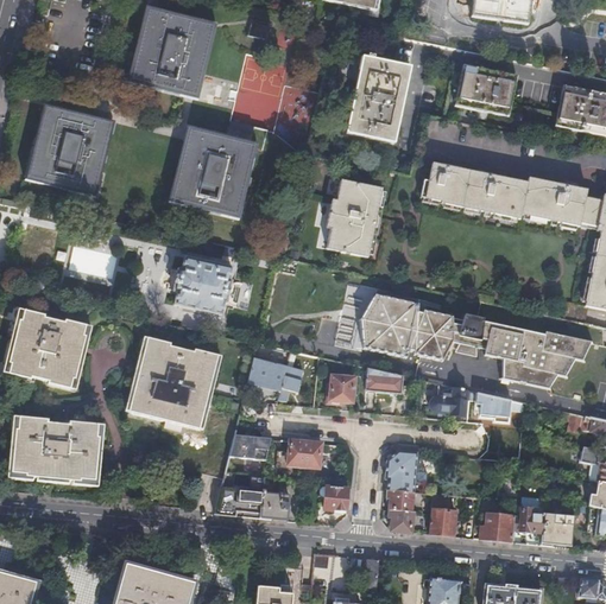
[(474,0),(472,14),(529,24),(531,0),(474,0)]
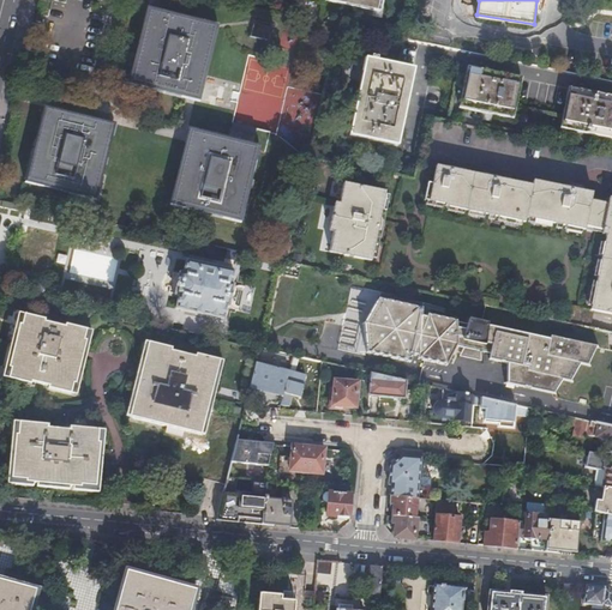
[(148,5),(129,82),(201,100),(220,23),(148,5)]
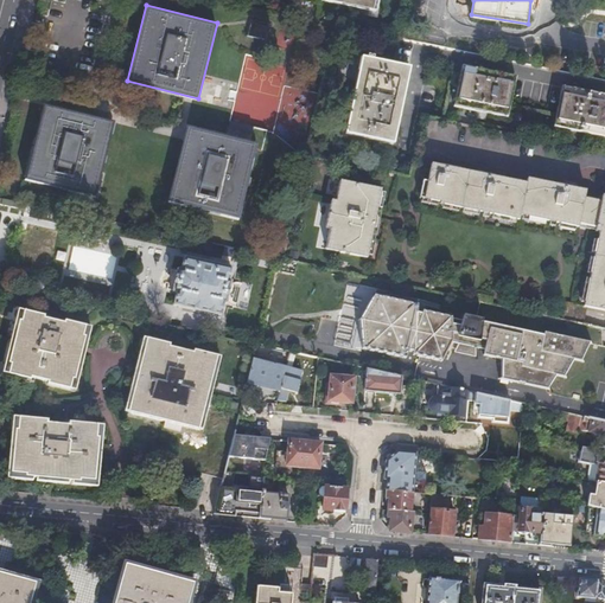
[(252,19),(248,33),(267,38),(271,24),(252,19)]
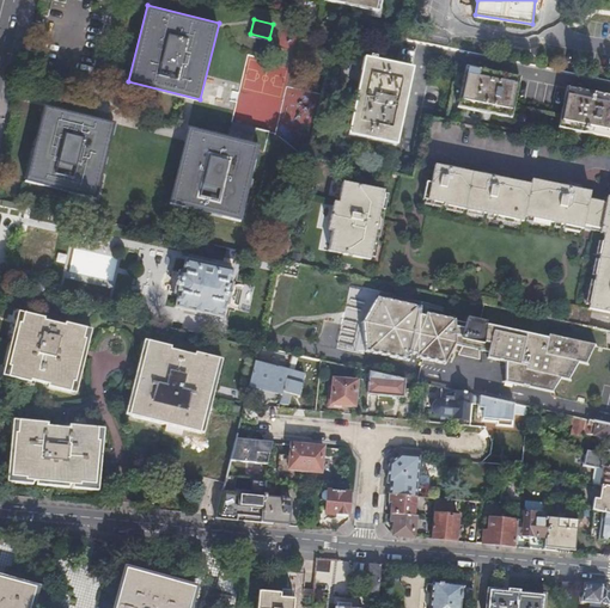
[(248,54),(242,90),(258,93),(256,110),(244,108),(243,120),(279,124),(287,74),(274,73),(276,57),(248,54)]
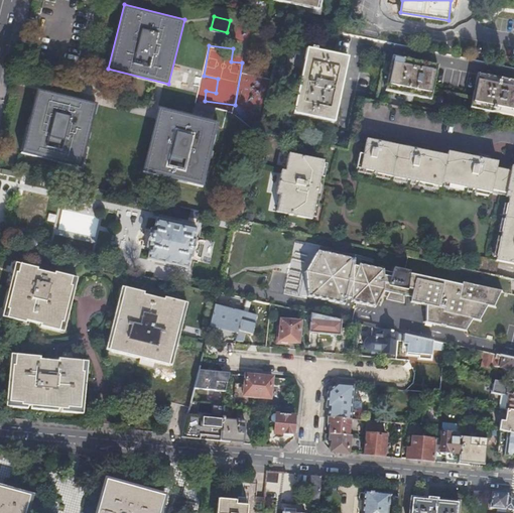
[(293,112),(336,121),(336,120),(335,120),(348,55),(349,55),(317,48),(318,46),(312,45),(312,47),(307,46),(307,47),(311,48),(308,59),(307,59),(299,100),(300,100),(297,112),(293,112)]
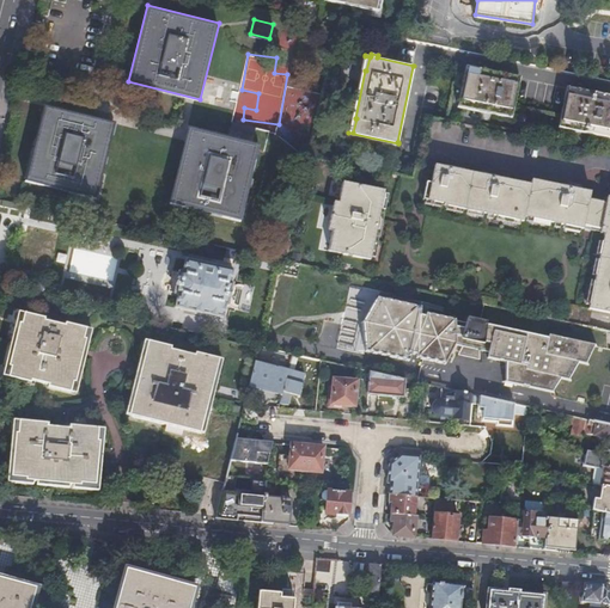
[(457,105),(457,106),(513,118),(513,117),(510,116),(518,77),(520,77),(522,77),(467,65),(467,66),(469,66),(461,106),(457,105)]
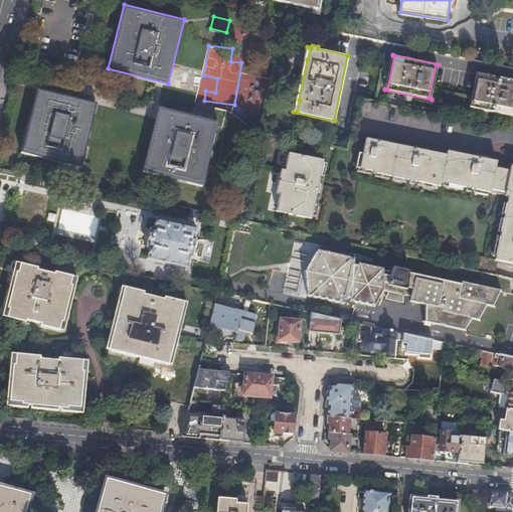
[(469,105),(469,106),(512,115),(512,77),(477,70),(477,71),(479,71),(472,106),(469,105)]
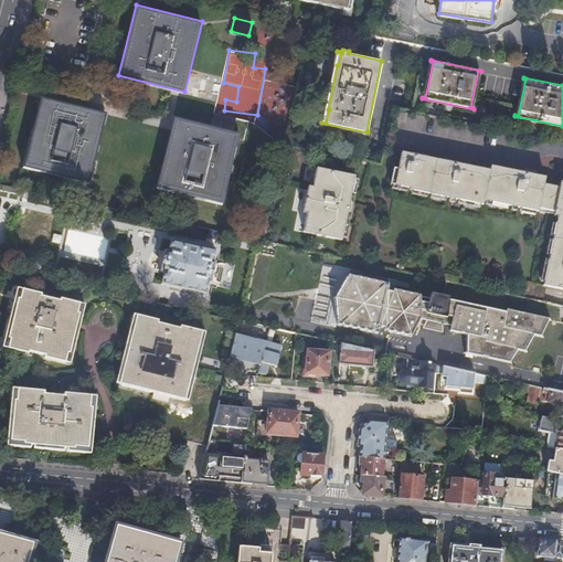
[(42,95),(24,166),(91,181),(107,112),(42,95)]
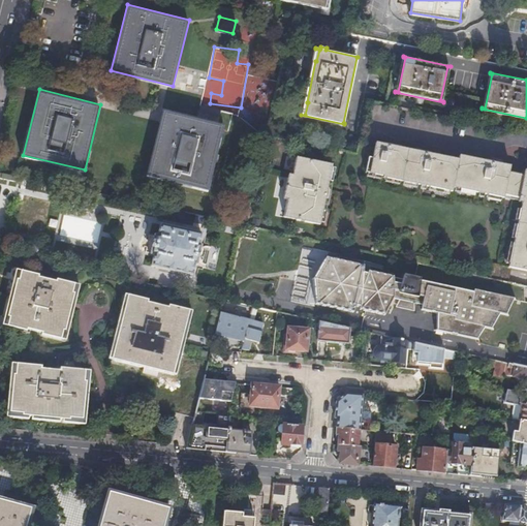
[(164,109),(147,175),(209,190),(225,124),(164,109)]
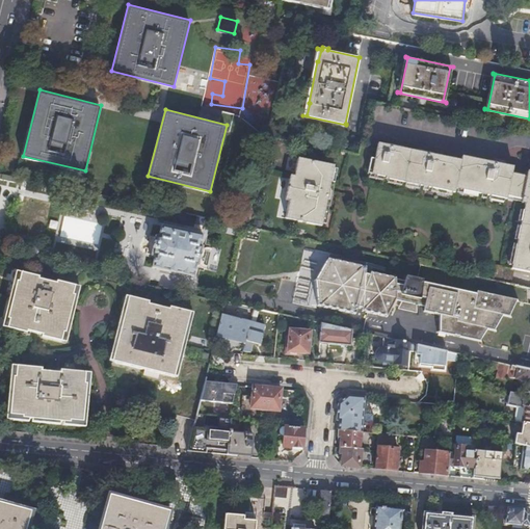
[(506,197),(507,193),(512,172),(513,165),(462,155),(461,159),(378,141),(375,157),(371,157),(368,172),(386,176),(386,177),(455,191),(456,187),(506,197)]
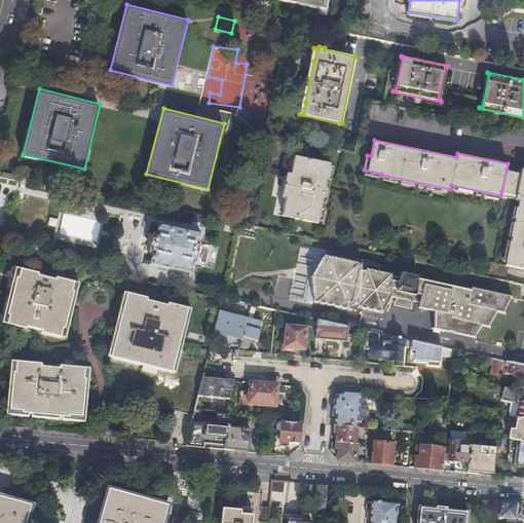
[(331,161),(327,161),(295,155),(292,173),(288,172),(283,195),(287,196),(284,214),(319,221),(331,161)]
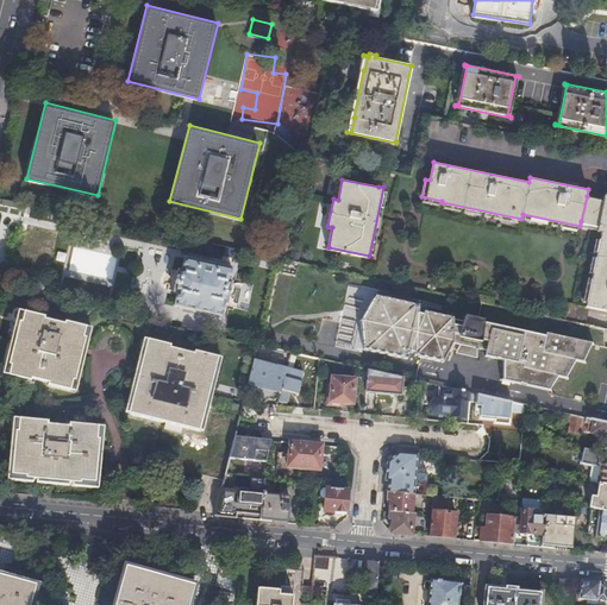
[(604,200),(598,225),(598,229),(601,231),(586,304),(606,309),(606,194),(605,194),(604,200)]
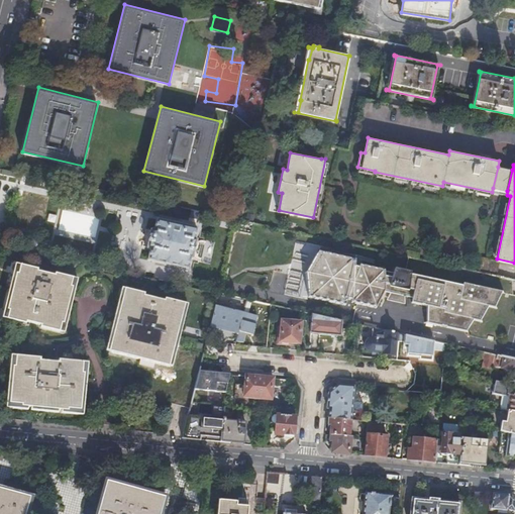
[(498,167),(493,188),(507,191),(512,170),(498,167)]
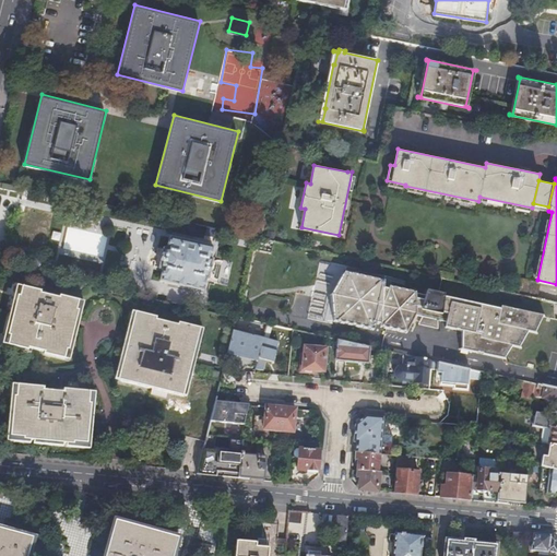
[(158,245),(154,263),(164,267),(161,279),(204,288),(213,243),(170,234),(167,247),(158,245)]
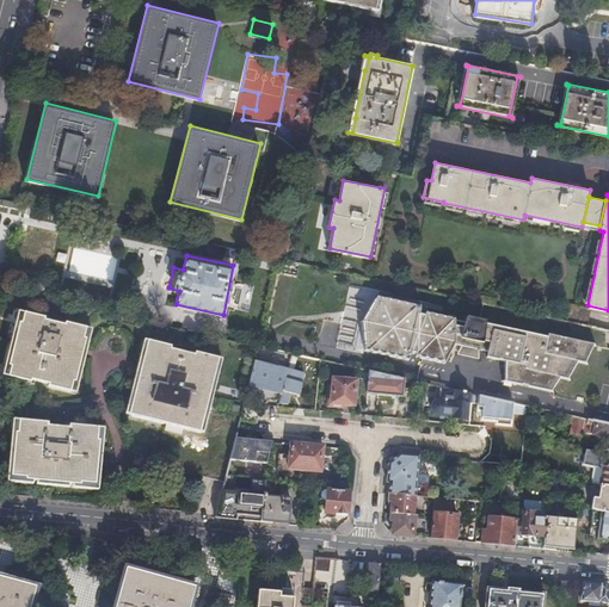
[(252,303),(250,285),(239,286),(241,305),(252,303)]
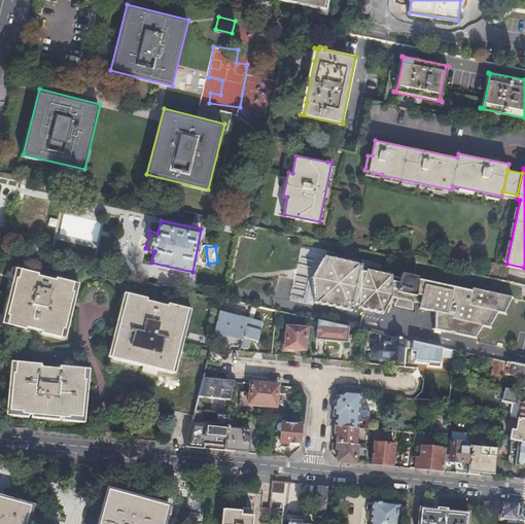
[(415,253),(414,259),(427,262),(428,256),(415,253)]
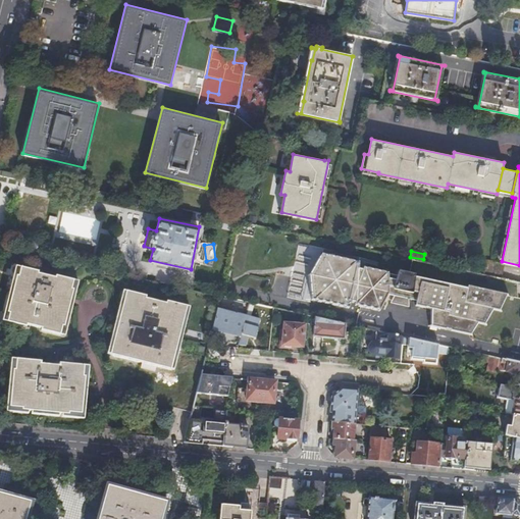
[(390,292),(395,293),(409,296),(417,298),(416,304),(431,307),(432,324),(471,332),(479,321),(485,323),(494,308),(500,309),(507,293),(468,284),(467,287),(415,275),(416,273),(400,269),(399,273),(365,266),(363,268),(360,267),(360,261),(322,252),(311,273),(311,299),(349,307),(352,301),(355,302),(356,304),(380,309),(390,292)]
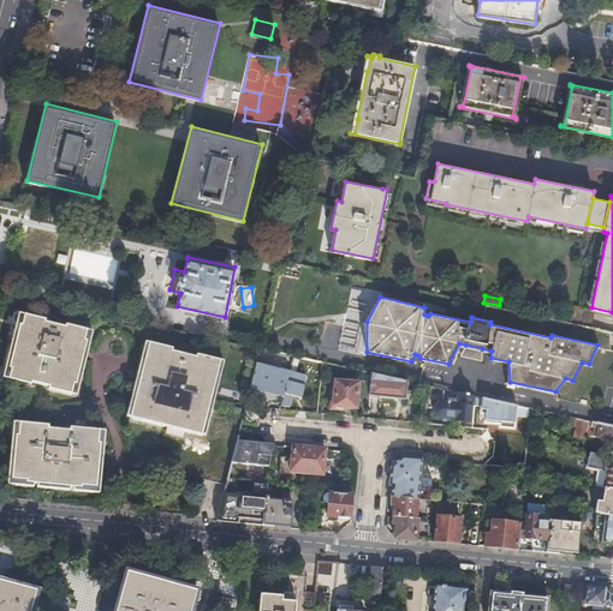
[(541,315),(553,317),(554,310),(543,307),(541,315)]
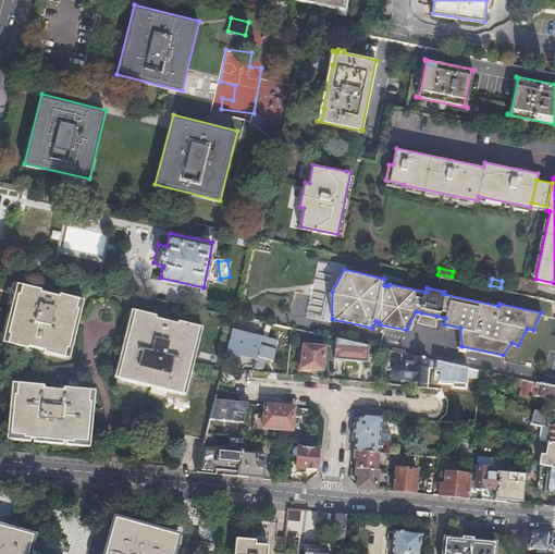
[(42,288),(23,284),(17,283),(2,341),(8,342),(29,347),(29,344),(45,348),(45,351),(65,356),(71,357),(85,299),(79,297),(60,293),(60,295),(41,291),(42,288)]
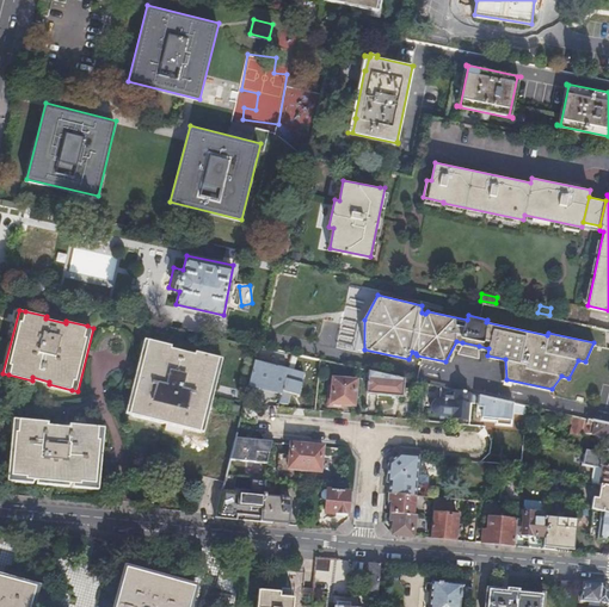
[(127,412),(133,413),(201,429),(207,431),(225,357),(219,354),(197,350),(197,353),(172,346),(172,344),(152,339),(146,336),(127,412)]
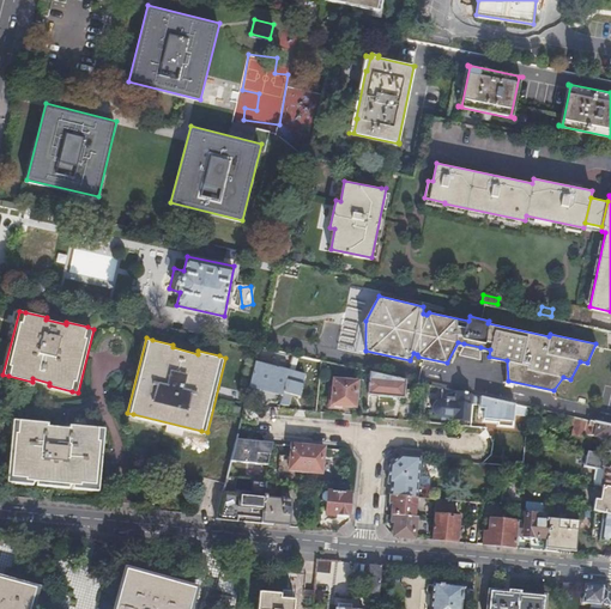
[(481,347),(464,343),(459,354),(482,359),(481,347)]
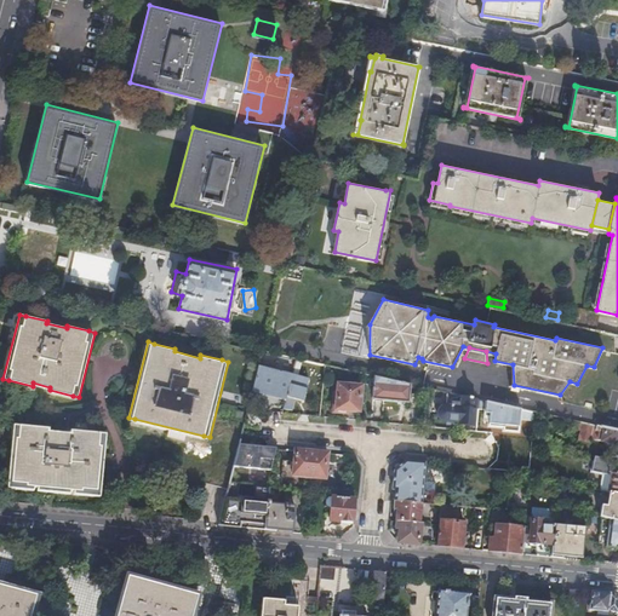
[(293,373),(261,364),(255,386),(287,395),(293,373)]
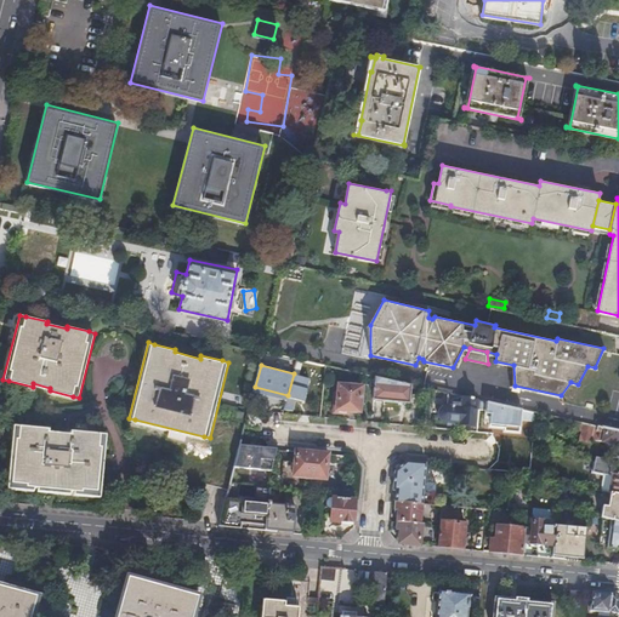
[(311,377),(294,373),(288,395),(305,399),(311,377)]
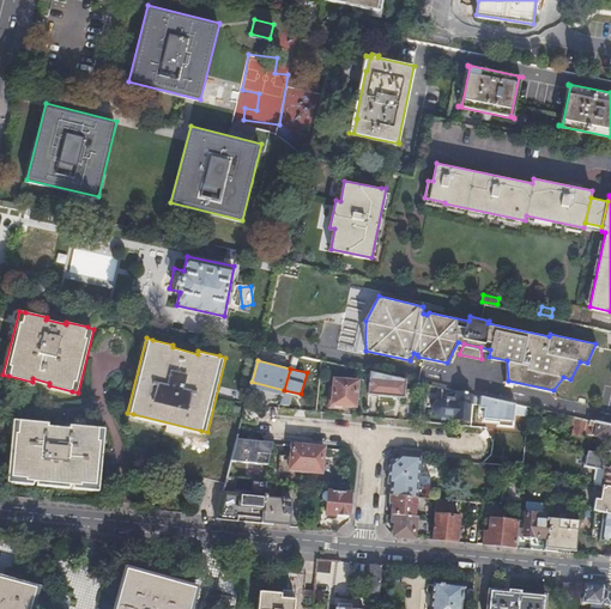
[(405,396),(407,378),(371,370),(369,393),(380,394),(380,397),(403,400),(404,396),(405,396)]
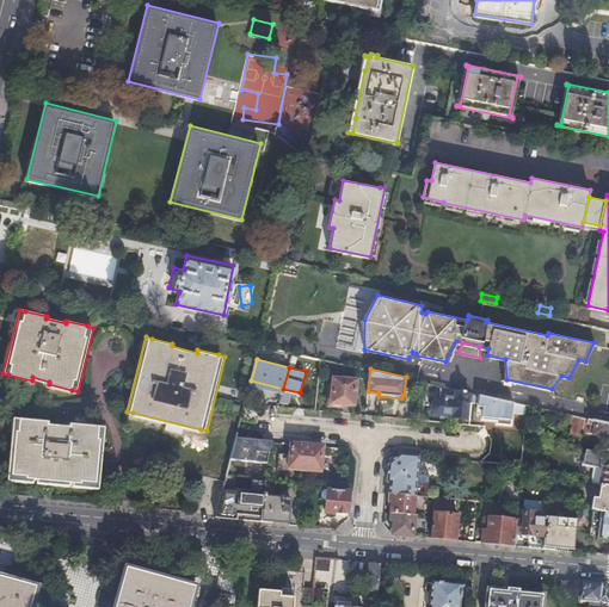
[(330,384),(328,390),(333,391),(332,401),(355,403),(357,378),(334,376),(333,384),(330,384)]
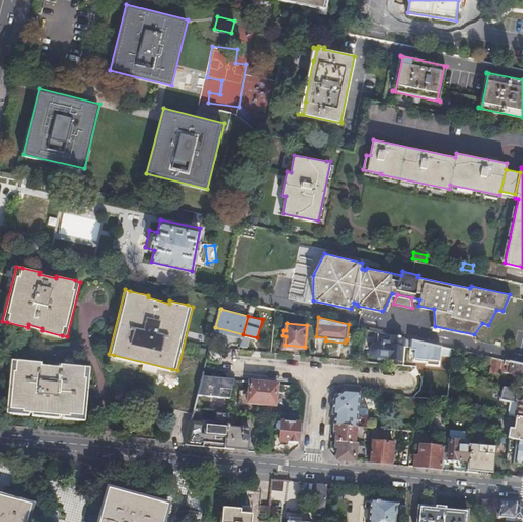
[(243,334),(215,327),(214,331),(243,337),(243,334)]
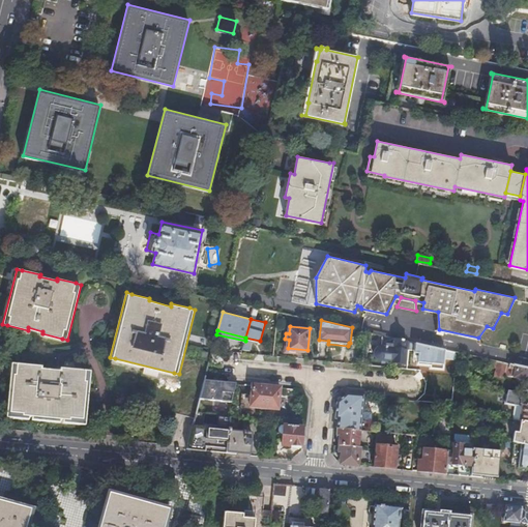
[(402,347),(403,339),(396,337),(396,343),(388,342),(387,344),(383,344),(382,345),(380,345),(379,346),(377,347),(376,349),(376,351),(376,353),(377,354),(378,356),(379,357),(381,358),(383,358),(383,361),(393,362),(393,360),(405,361),(407,348),(402,347)]
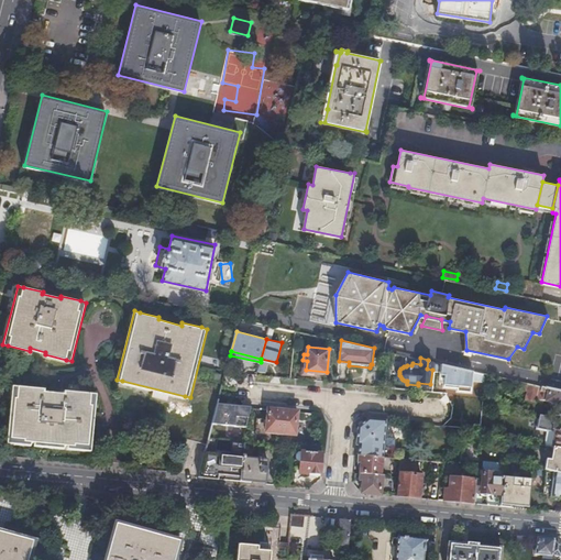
[(471,392),(473,370),(442,362),(440,376),(444,376),(444,386),(458,387),(458,391),(471,392)]
